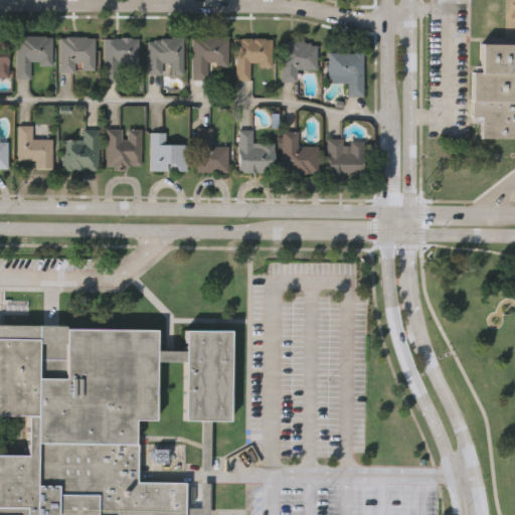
[(51,64),(30,64),(30,78),(17,78),(17,35),(51,35),(51,64)]
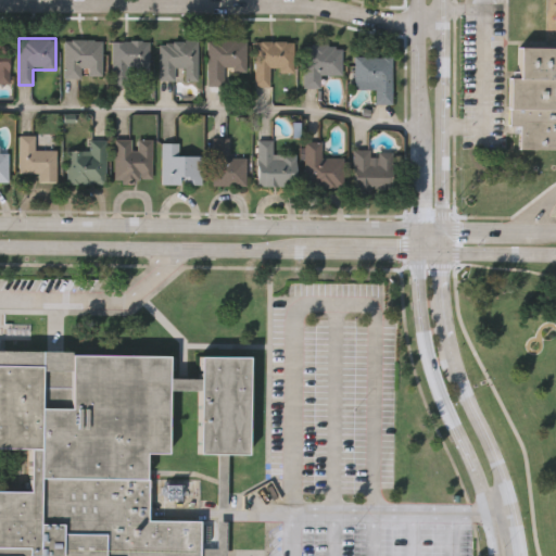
[(102,39),(102,76),(62,76),(62,39),(102,39)]
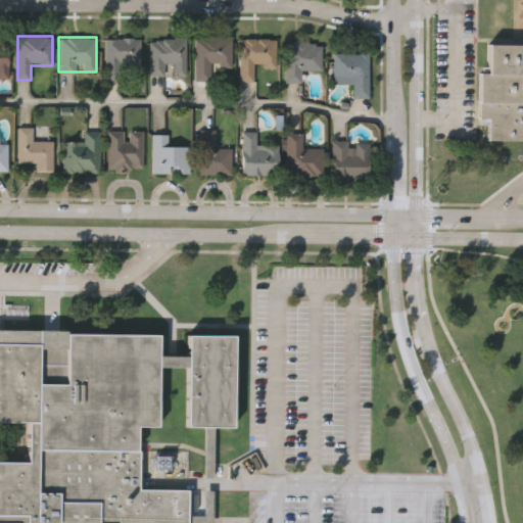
[(231,67),(210,67),(210,80),(194,80),(194,37),(231,37),(231,67)]
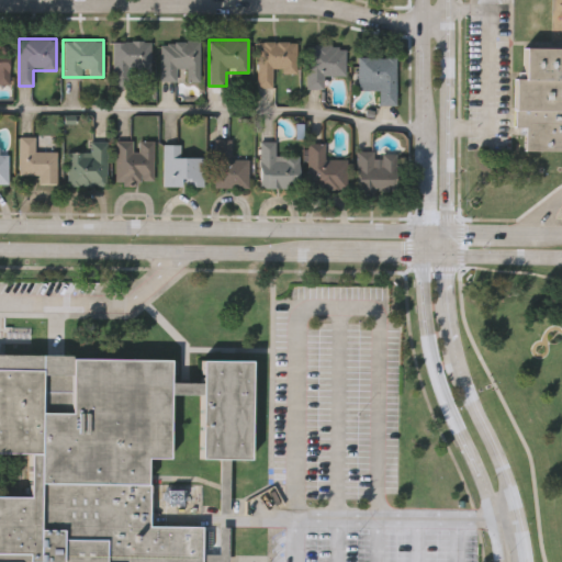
[(9,85),(0,83),(0,41),(10,41),(9,85)]
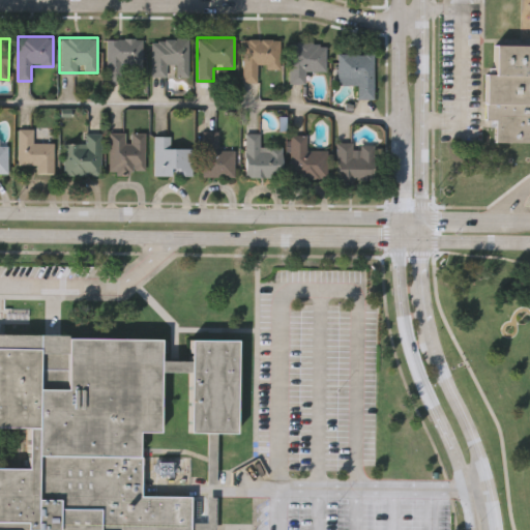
[(142,38),(142,72),(122,72),(122,81),(106,81),(106,38),(142,38)]
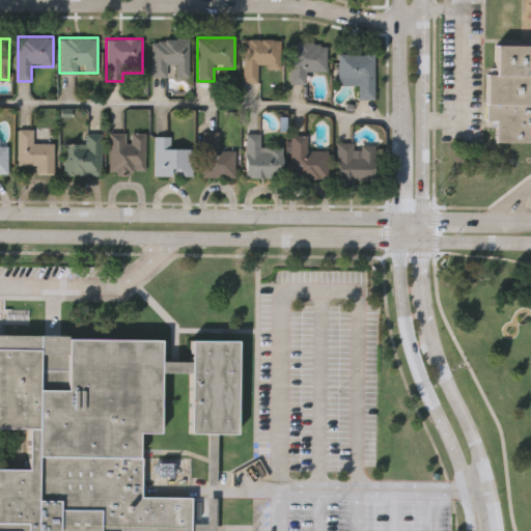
[(188,38),(188,76),(175,76),(175,66),(169,66),(169,76),(151,77),(151,38),(188,38)]
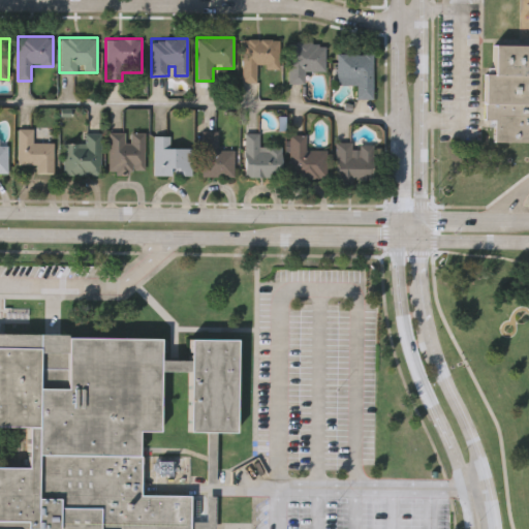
[(241,82),(241,38),(279,38),(279,68),(256,68),(256,82),(241,82)]
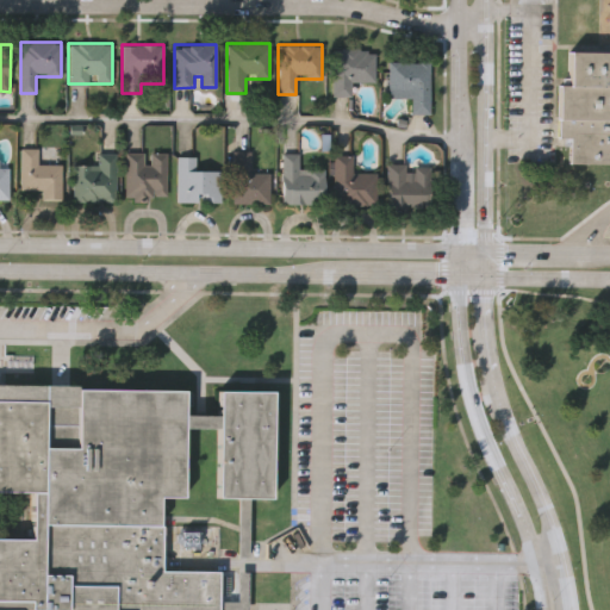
[(332,49),(374,49),(374,81),(352,81),(350,95),(331,95),(332,49)]
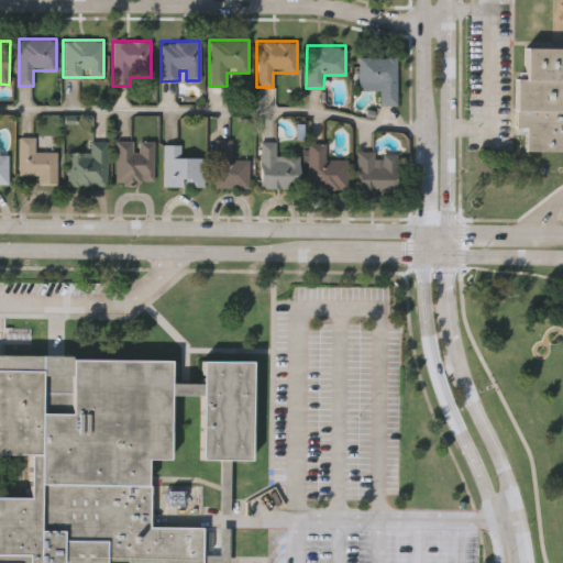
[(562,47),(562,150),(526,150),(526,134),(520,134),(520,127),(516,127),(516,80),(525,79),(525,47),(562,47)]
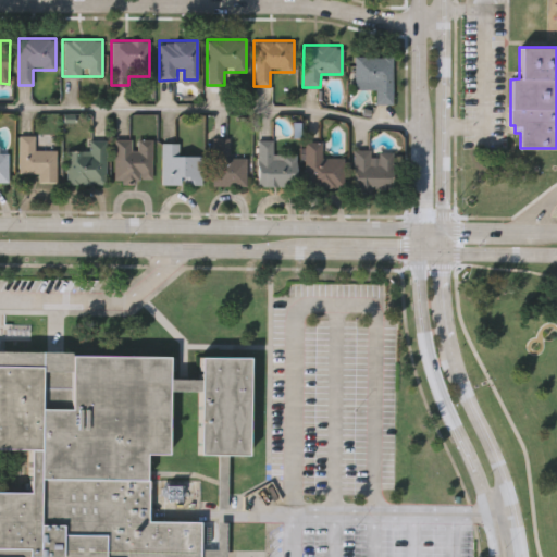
[(354,84),(354,57),(392,57),(392,103),(374,103),(374,84),(354,84)]
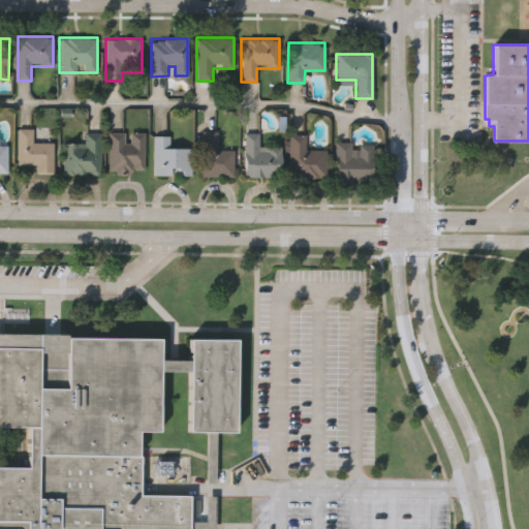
[(33,128),(33,143),(54,143),(54,173),(36,173),(36,164),(18,164),(18,128),(33,128)]
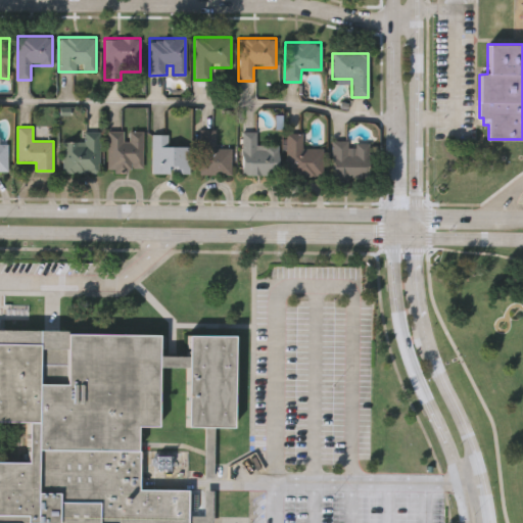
[(199,174),(199,129),(215,129),(215,148),(231,148),(231,174),(199,174)]
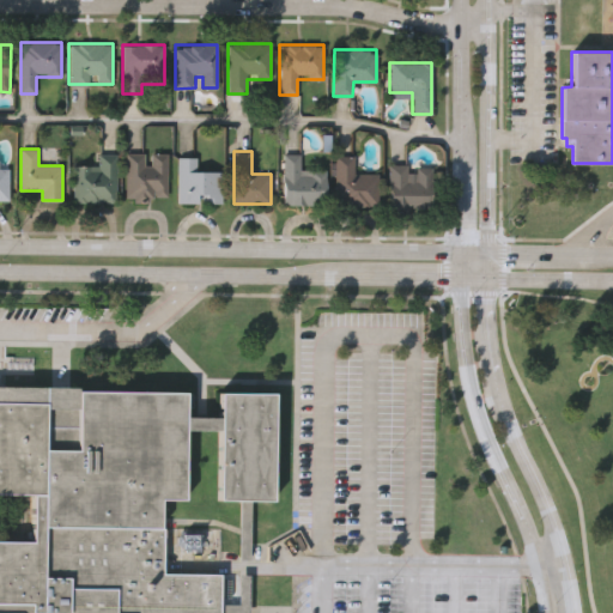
[(127,152),(168,153),(168,199),(127,199),(127,152)]
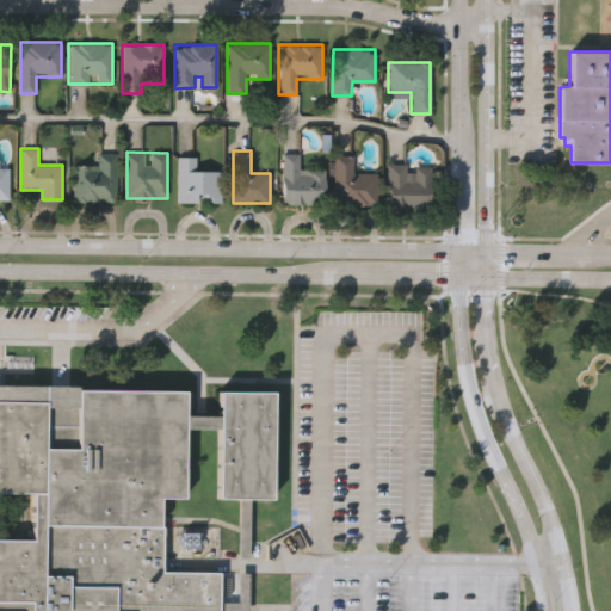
[(323,203),(282,203),(282,153),(298,153),(298,168),(323,168),(323,203)]
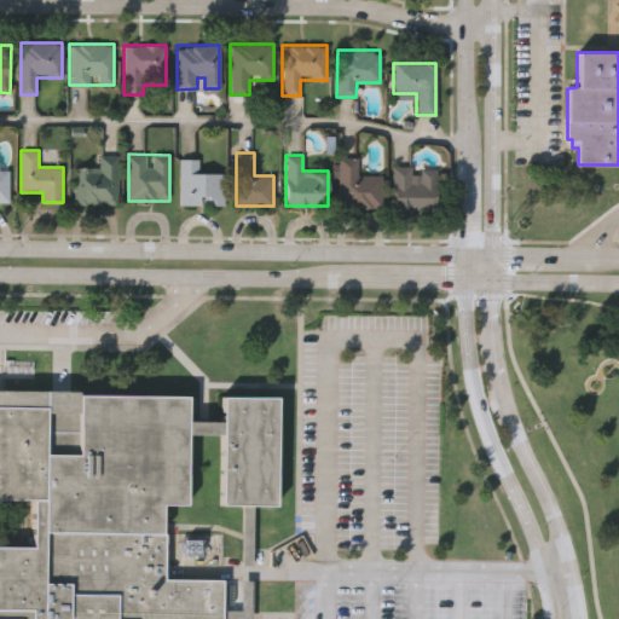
[(99,167),(99,156),(117,156),(117,204),(75,204),(75,167),(99,167)]
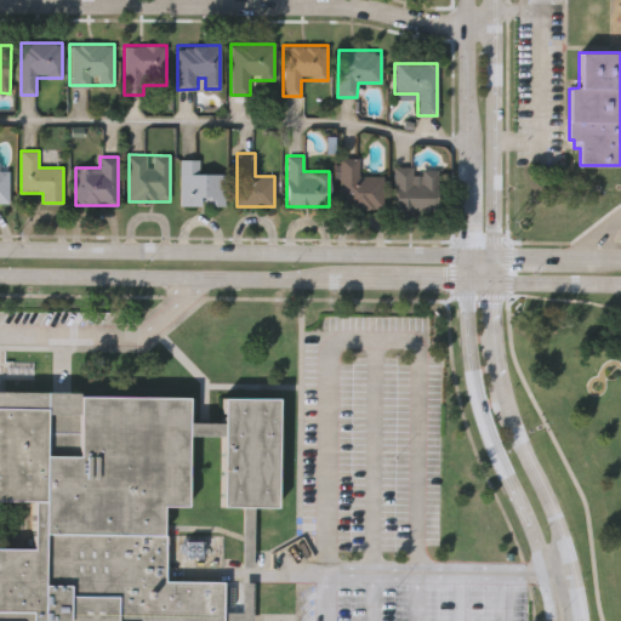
[(340,208),(340,158),(359,158),(359,175),(382,175),(382,208),(340,208)]
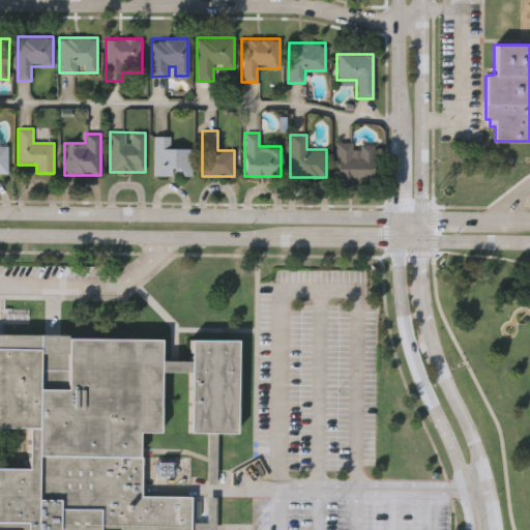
[(154,175),(154,136),(171,136),(171,147),(192,147),(192,175),(154,175)]
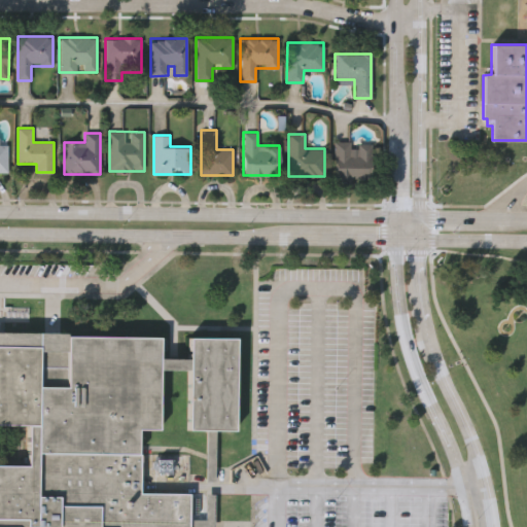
[(371,143),(371,181),(334,181),(334,141),(350,141),(350,153),(357,153),(357,143),(371,143)]
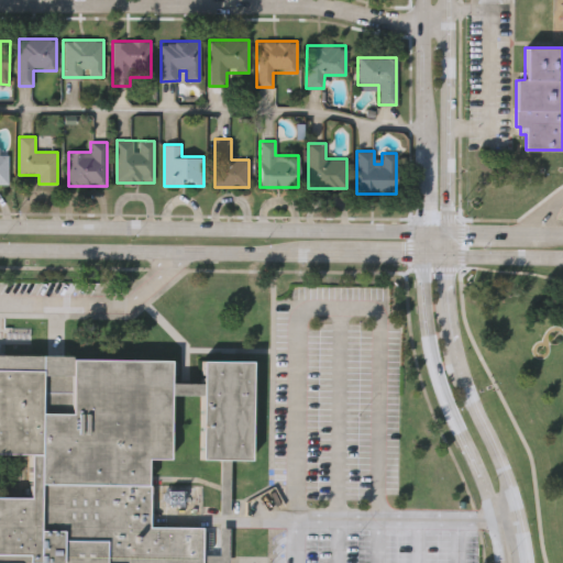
[(9,157),(0,156),(0,185),(9,186),(9,157)]
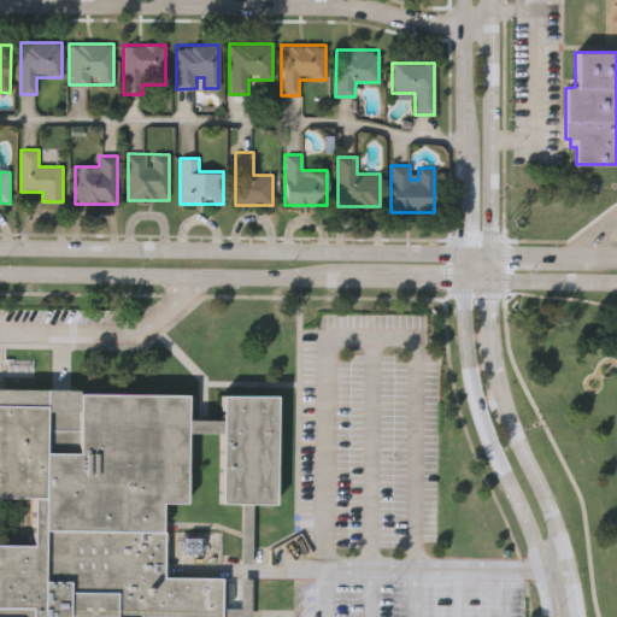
[(0,616),(0,386),(77,387),(77,391),(187,392),(187,417),(222,417),(222,392),(276,393),(275,501),(252,501),(251,560),(239,560),(240,501),(219,501),(221,430),(186,429),(184,499),(165,499),(164,575),(221,576),(221,607),(240,607),(241,579),(251,579),(250,616),(221,616),(0,616)]
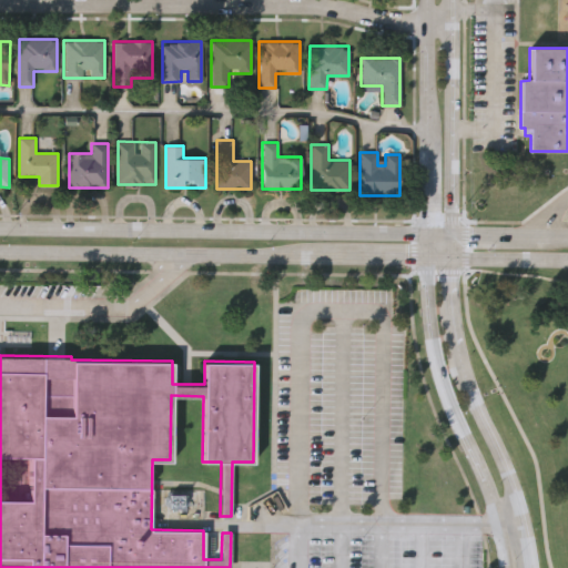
All buildings are outlined.
